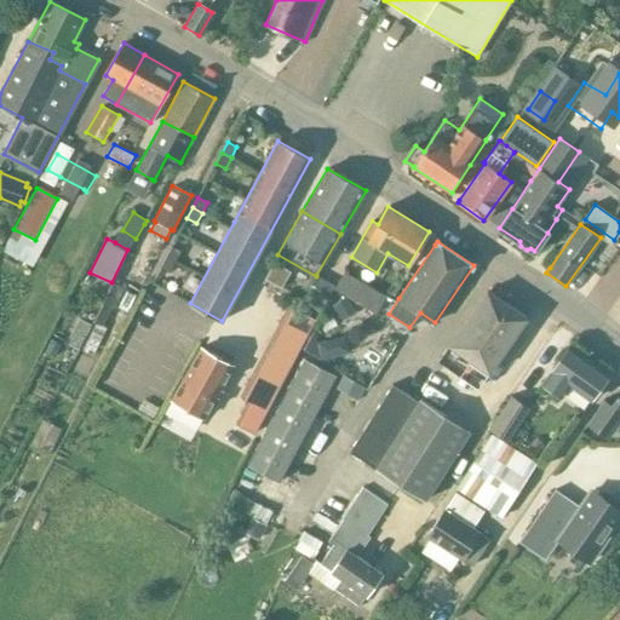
[(172,246),(166,257),(176,262),(182,252),(172,246)]
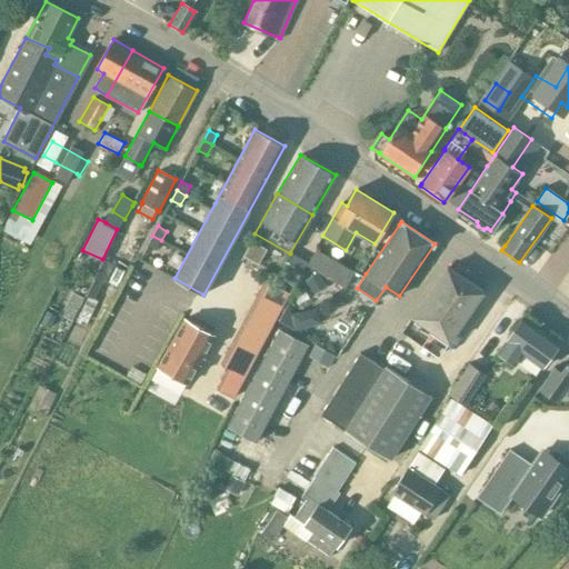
[(156,250),(161,240),(152,236),(148,246),(156,250)]
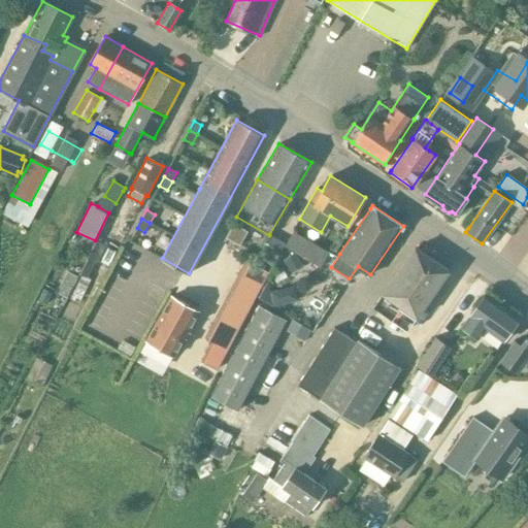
[(223,237),(237,245),(245,231),(232,223),(223,237)]
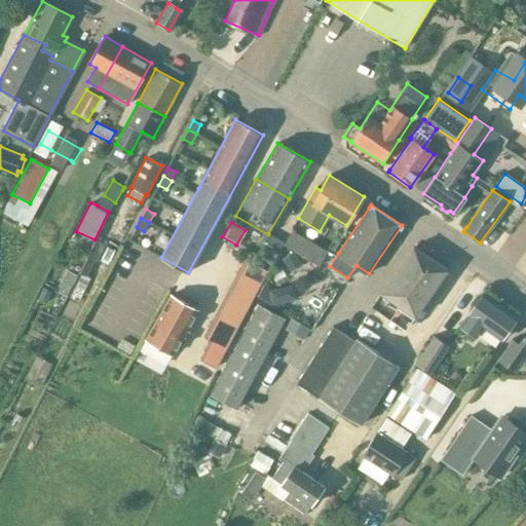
[(328,253),(292,231),(284,246),(320,267),(328,253)]
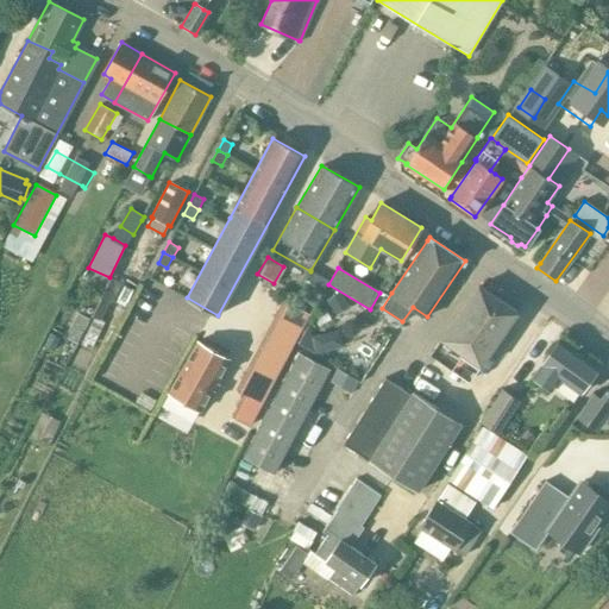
[(311,271),(306,281),(324,290),(330,281),(311,270),(311,271)]
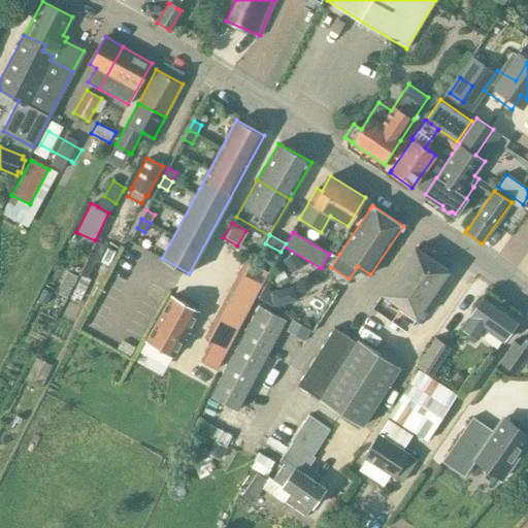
[(415,246),(382,294),(417,318),(449,270),(415,246)]
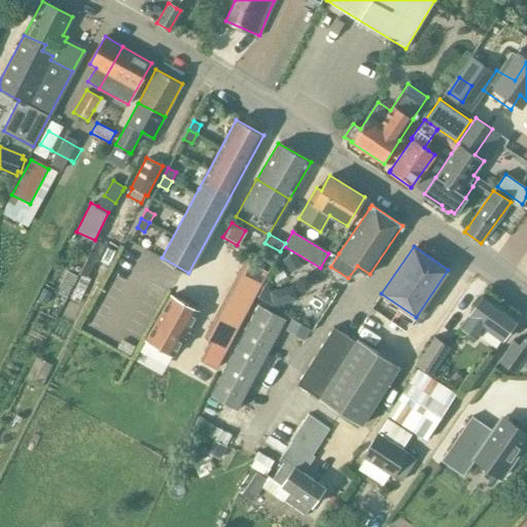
[(293,253),(283,260),(291,273),(302,267),(293,253)]
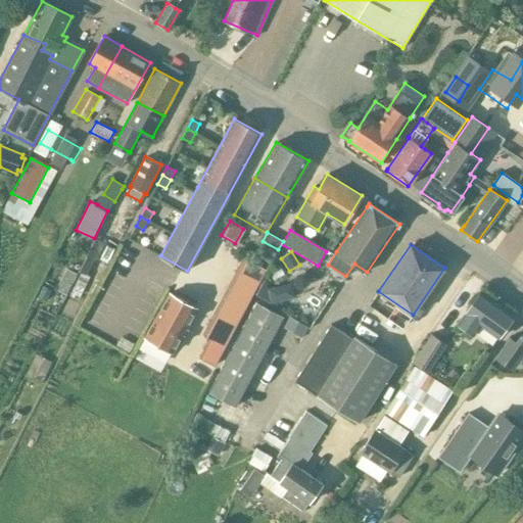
[(243,258),(203,334),(225,345),(265,271),(243,258)]
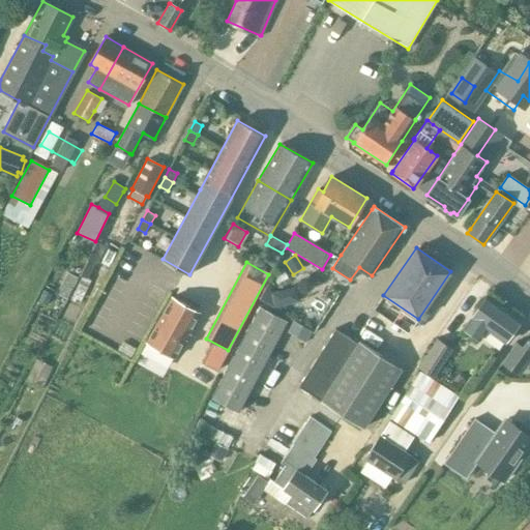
[(67,299),(79,277),(68,272),(58,294),(67,299)]
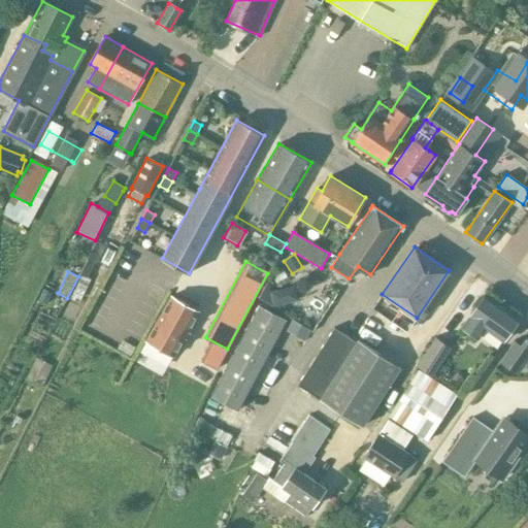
[(479,339),(486,328),(503,340),(519,319),(485,295),(469,316),(461,327),(479,339)]
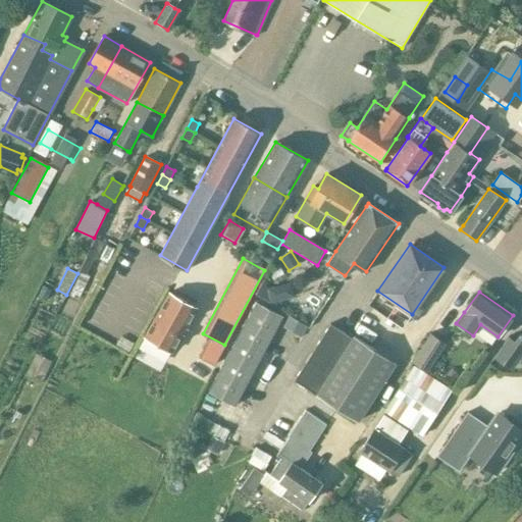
[(145,336),(171,352),(172,352),(197,308),(169,293),(145,336)]
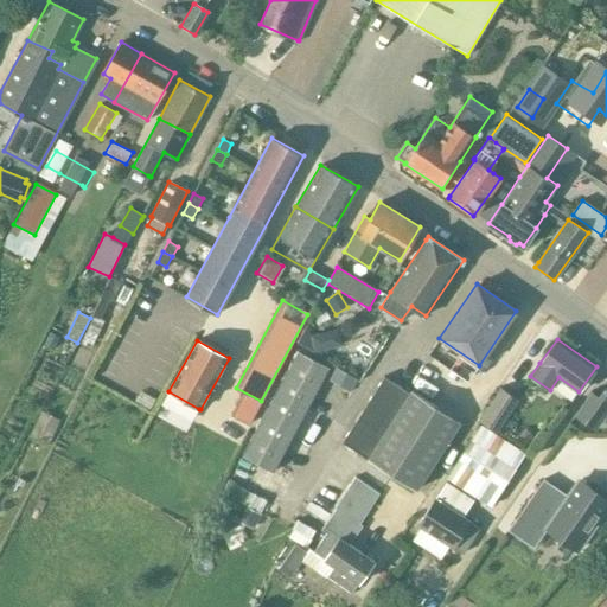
[(274,472),(330,369),(298,352),(242,455),(274,472)]
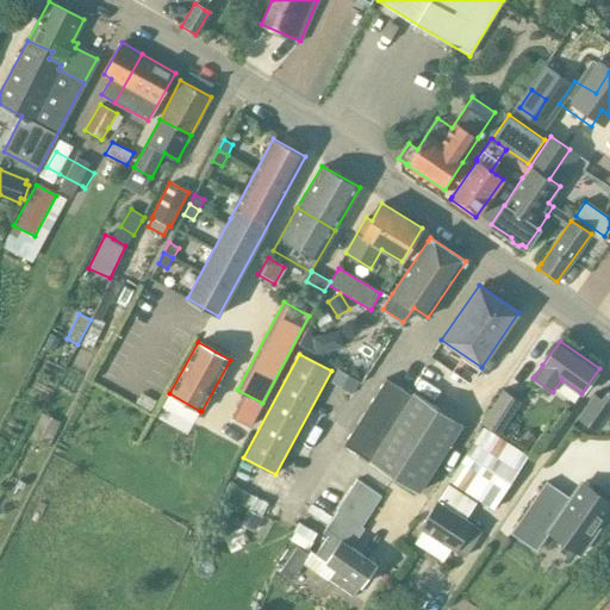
[(359,384),(337,372),(331,383),(353,396),(359,384)]
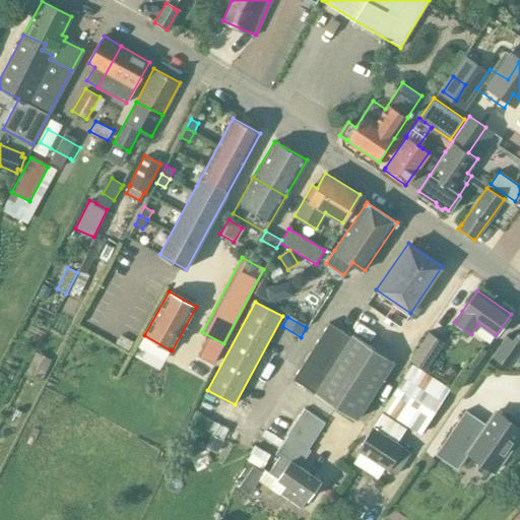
[(293,379),(313,392),(348,335),(329,322),(293,379)]
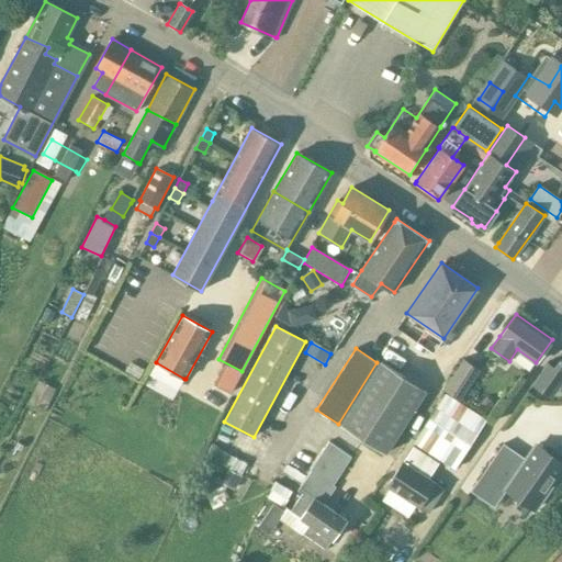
[(548,363),(541,371),(534,382),(551,394),(561,380),(561,356),(554,368),(548,363)]
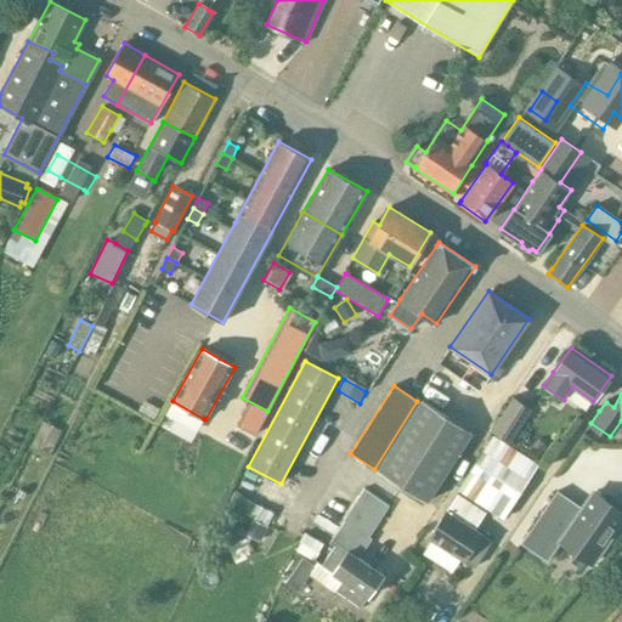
[(509,442),(531,408),(514,397),(492,430),(509,442)]
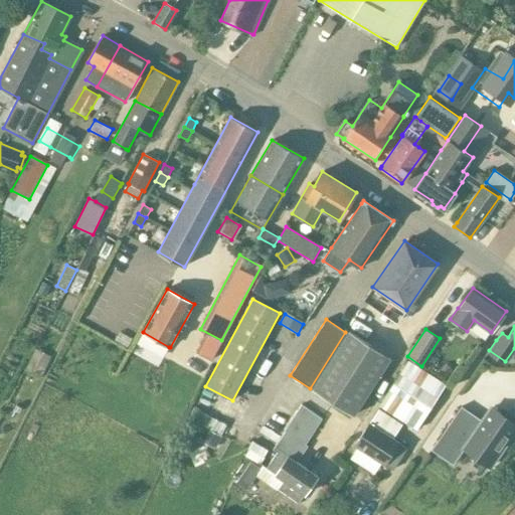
[(345,332),(310,388),(352,415),(390,358),(349,332),(347,334),(345,332)]
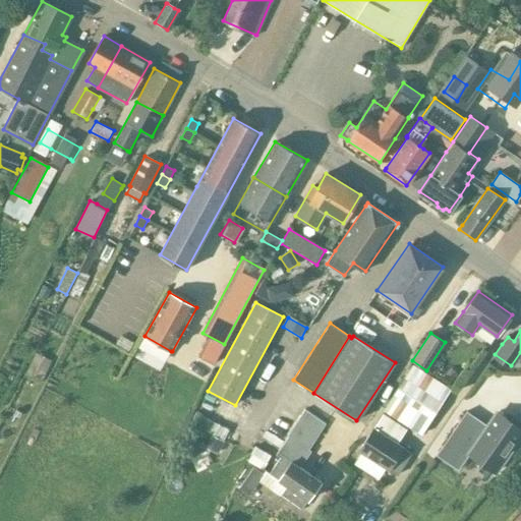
[(214,363),(224,344),(211,337),(200,356),(214,363)]
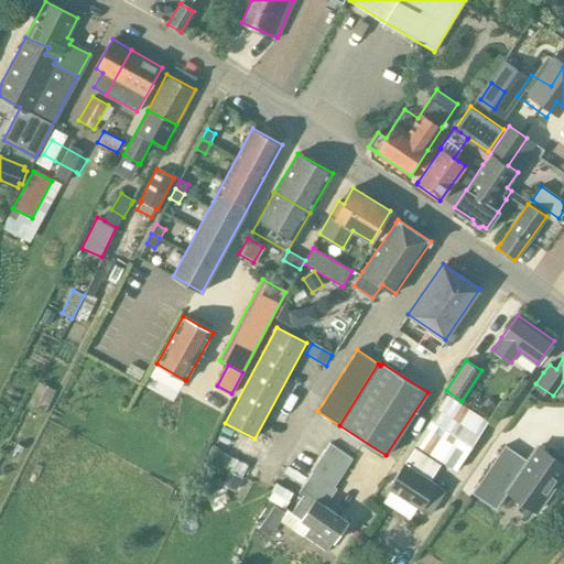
[(39,382),(28,404),(45,413),(56,391),(39,382)]
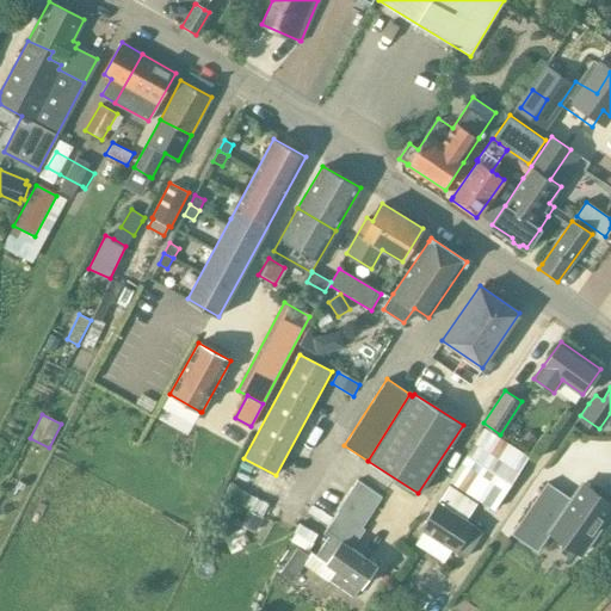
[(483,427),(449,481),(494,511),(529,456),(483,427)]
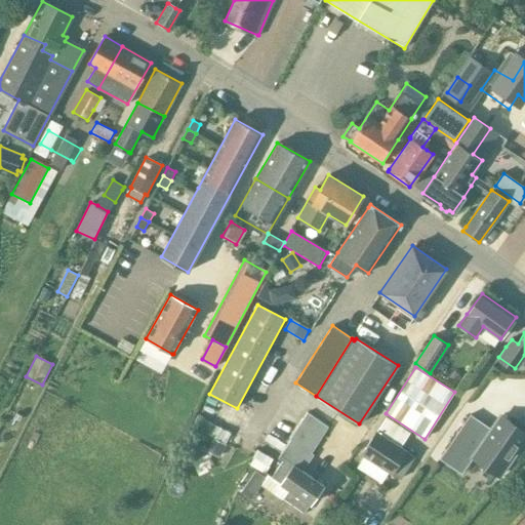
[(304,513),(310,505),(323,485),(297,468),(308,451),(312,454),(328,428),(308,413),(290,439),(277,457),(281,460),(271,477),(289,490),(283,498),(304,513)]
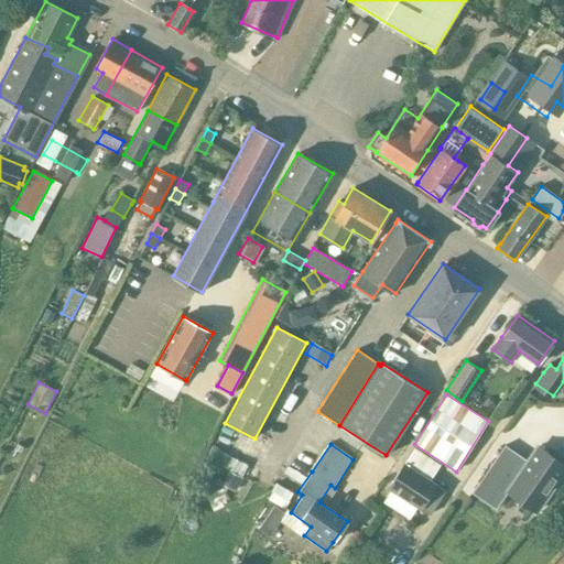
[(473,492),(489,503),(496,509),(508,491),(537,511),(563,470),(563,457),(555,452),(553,456),(539,446),(529,461),(506,445),(473,492)]
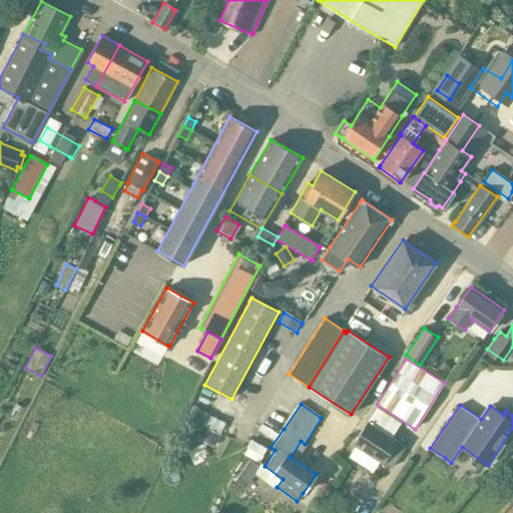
[(378,407),(368,422),(392,437),(401,422),(378,407)]
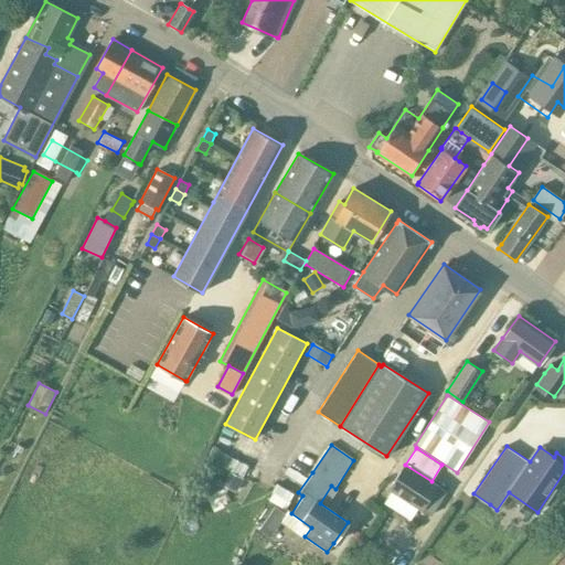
[(238,476),(244,473),(232,449),(211,459),(220,477),(199,487),(210,509),(246,491),(238,476)]
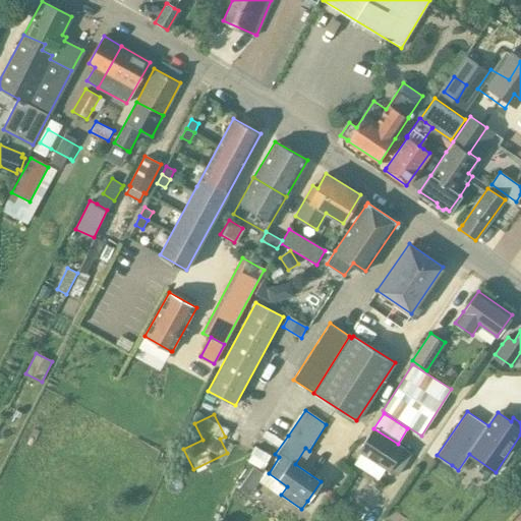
[(412,453),(403,448),(398,444),(373,428),(359,450),(398,475),(412,453)]
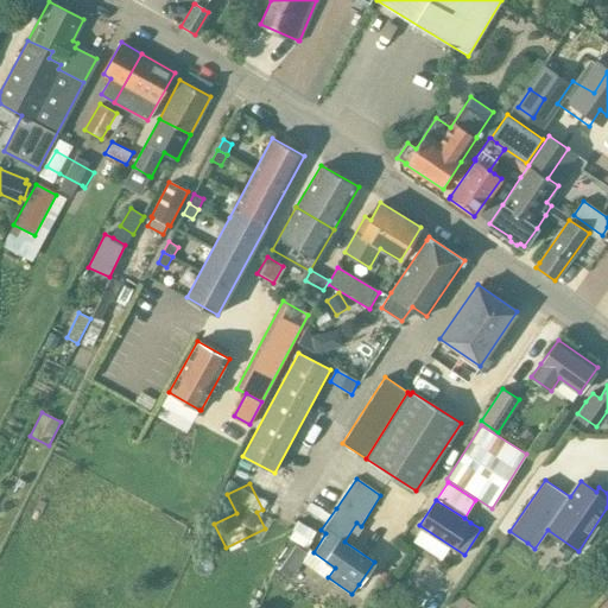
[(293,520),(284,538),(305,549),(315,531),(293,520)]
